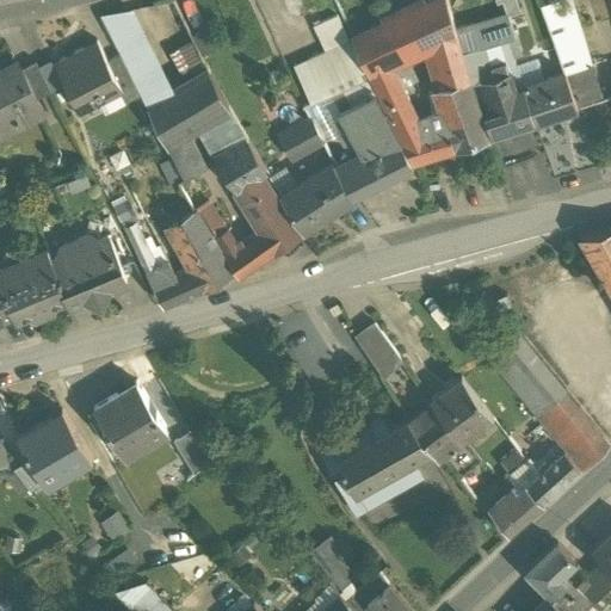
[(446,0),(427,0),(352,36),(369,73),(390,62),(432,43),(456,31),(446,0)]
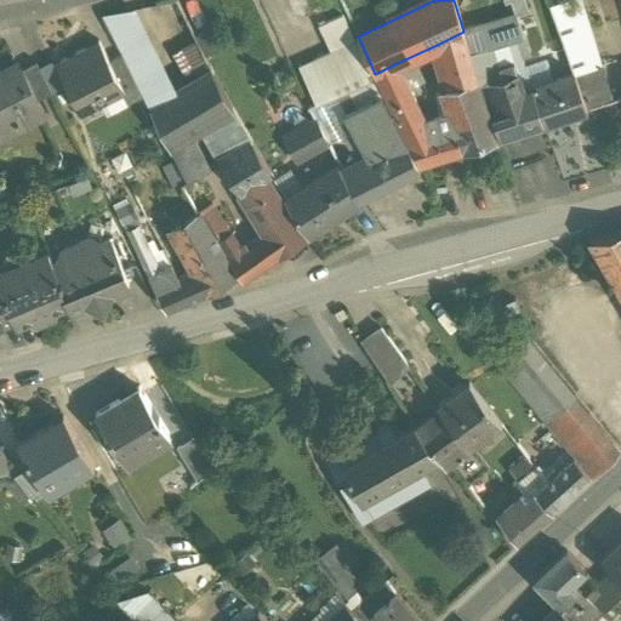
[(607,84),(580,0),(570,0),(551,6),(575,74),(581,92),(607,84)]
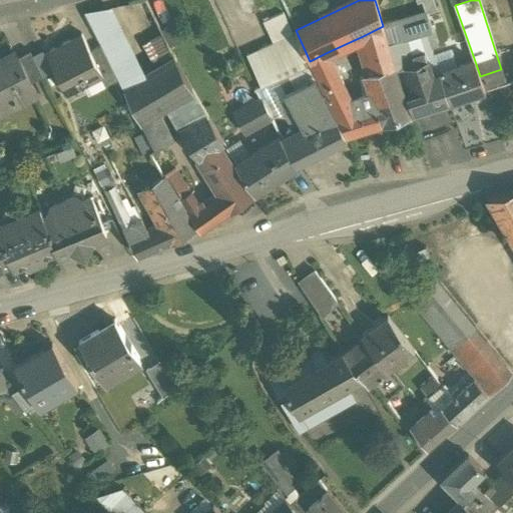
[(141,79),(107,8),(85,13),(124,90),(141,79)]
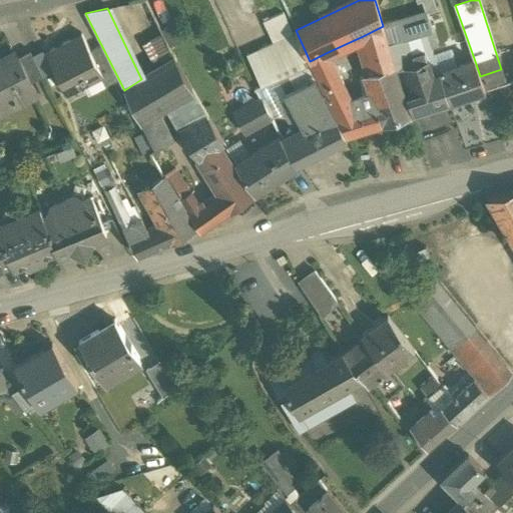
[(383,26),(387,40),(389,45),(394,64),(395,68),(398,67),(414,115),(449,104),(440,76),(439,73),(420,12),(383,26)]
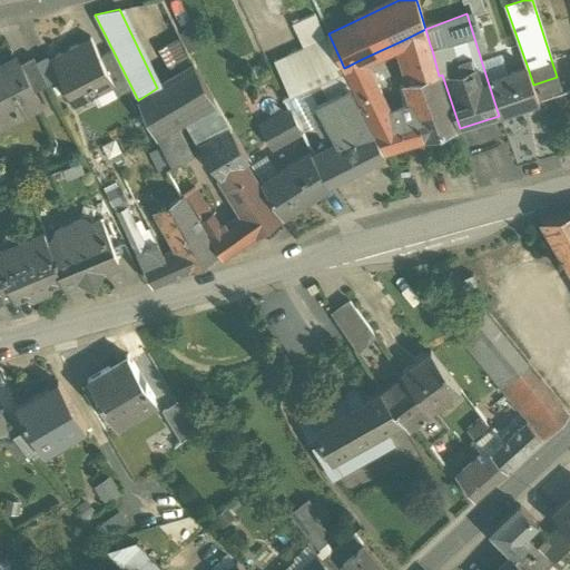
[(425,29),(403,40),(406,53),(430,45),(425,29)]
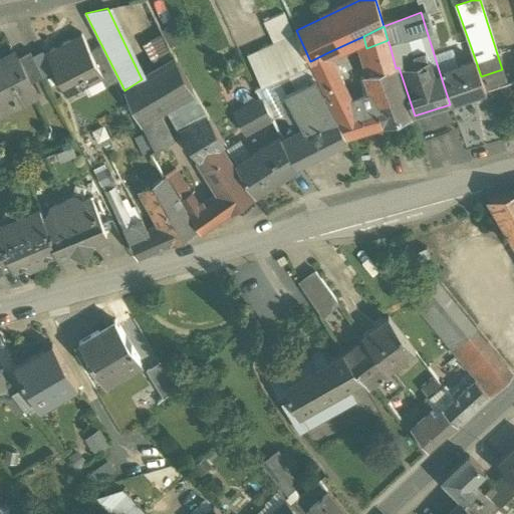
[(155,62),(177,52),(168,32),(146,42),(155,62)]
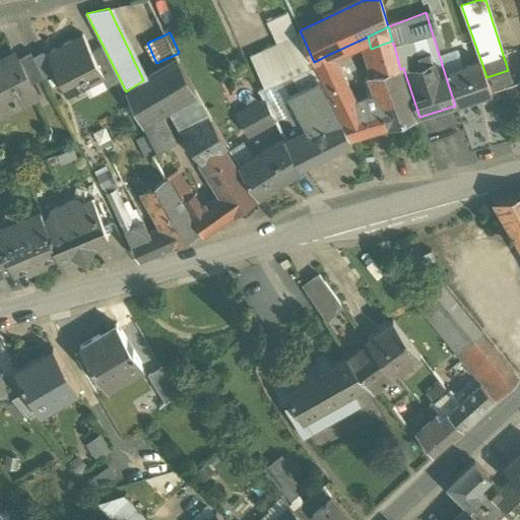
[(83,34),(51,50),(60,67),(55,69),(68,95),(105,76),(83,34)]
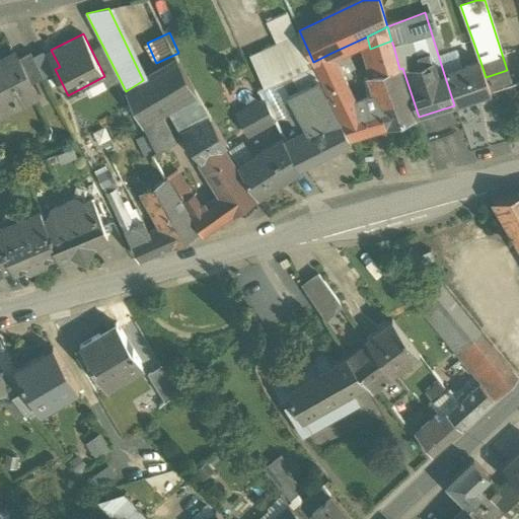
[(297,34),(262,51),(277,82),(293,74),(310,66),(297,34)]
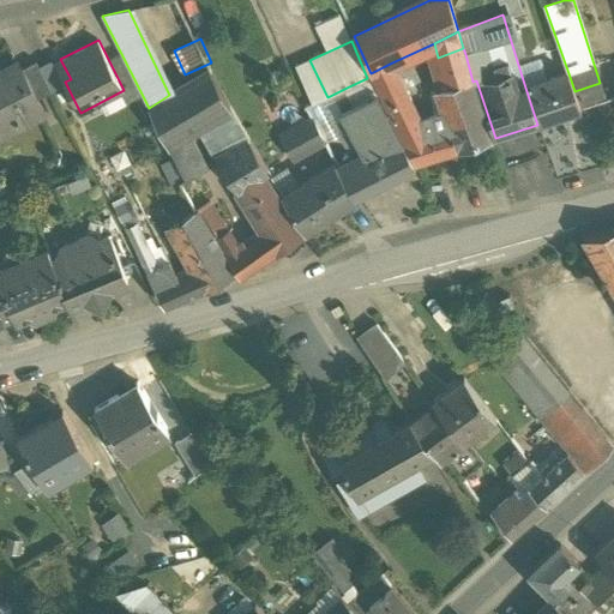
[(428,137),(392,62),(371,73),(416,163),(492,139),(473,82),(471,77),(465,54),(463,48),(438,58),(446,86),(440,89),(451,125),(428,137)]
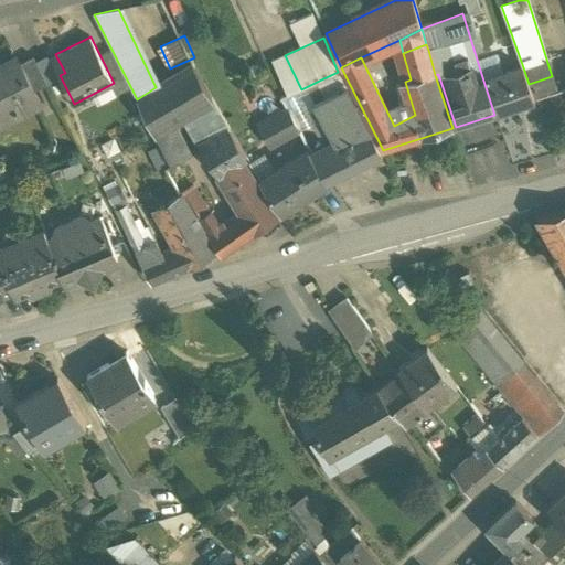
[(48,83),(33,55),(19,63),(32,91),(48,83)]
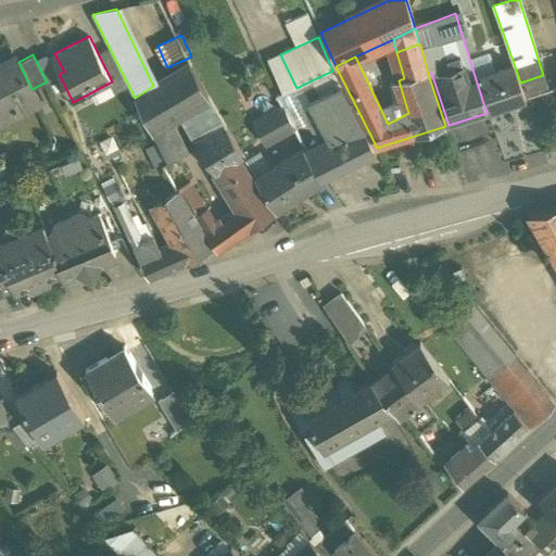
[(297,88),(280,54),(267,61),(285,93),(297,88)]
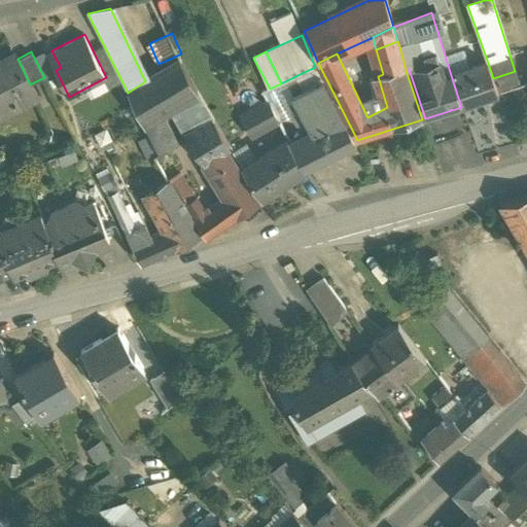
[(15,55),(0,62),(0,104),(12,98),(18,107),(37,97),(30,84),(18,59),(15,55)]
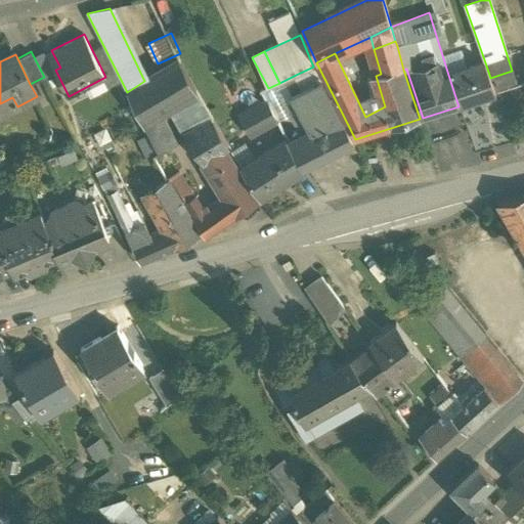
[(180,60),(158,74),(174,104),(197,91),(180,60)]
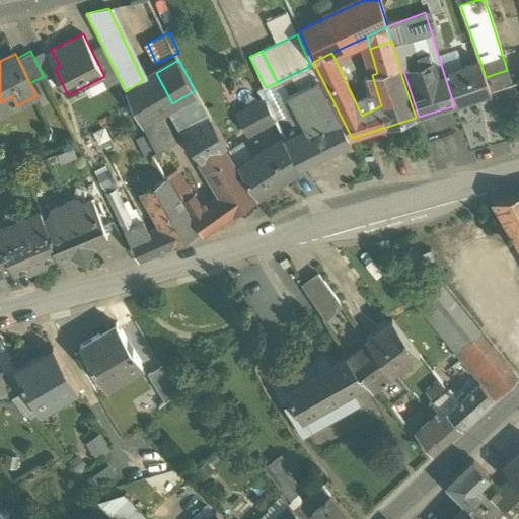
[(480,62),(444,74),(445,77),(454,105),(491,92),(486,77),(480,62)]
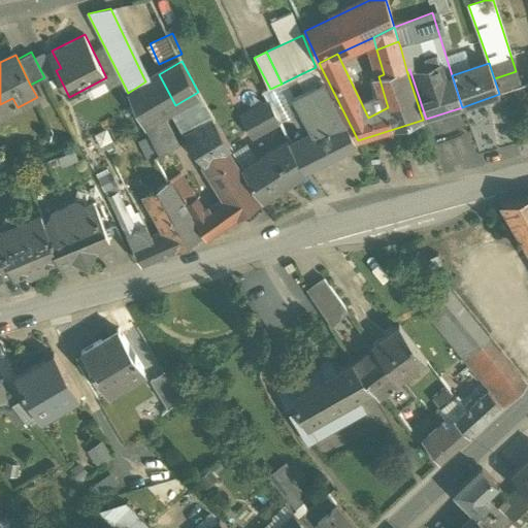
[(316,67),(298,75),(305,91),(295,97),(307,122),(337,106),(316,67)]
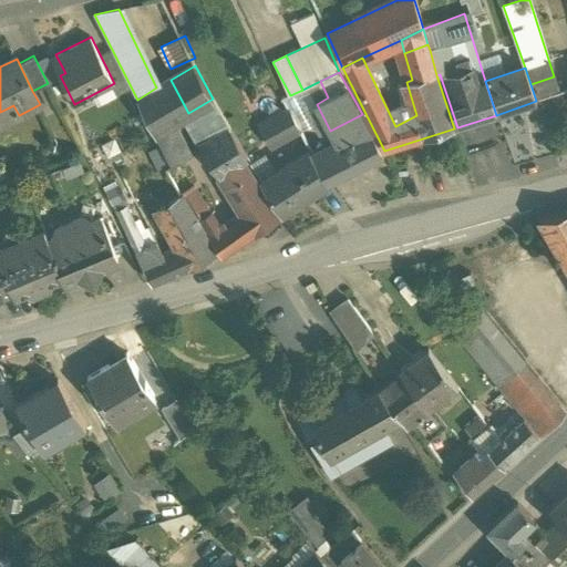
[(554,76),(531,84),(536,101),(559,94),(554,76)]
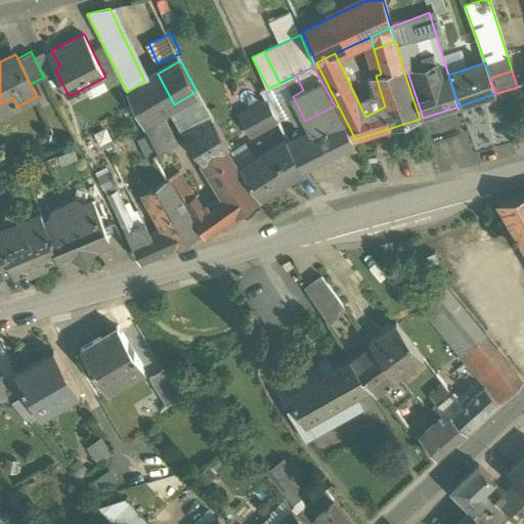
[(174,104),(158,74),(144,81),(162,112),(174,104)]
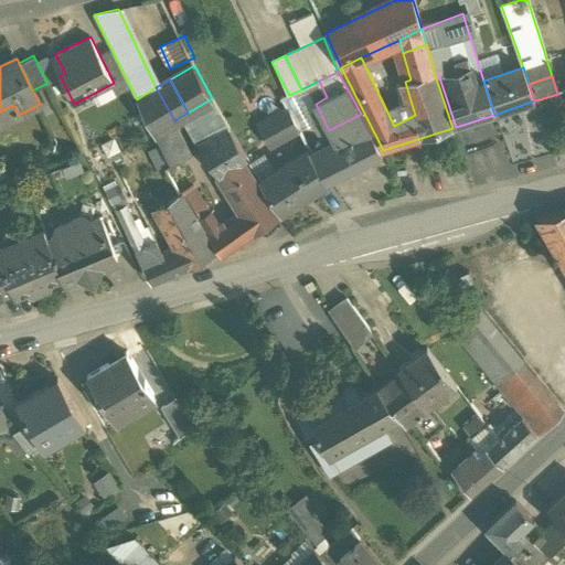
[(174,120),(156,87),(137,99),(153,132),(174,120)]
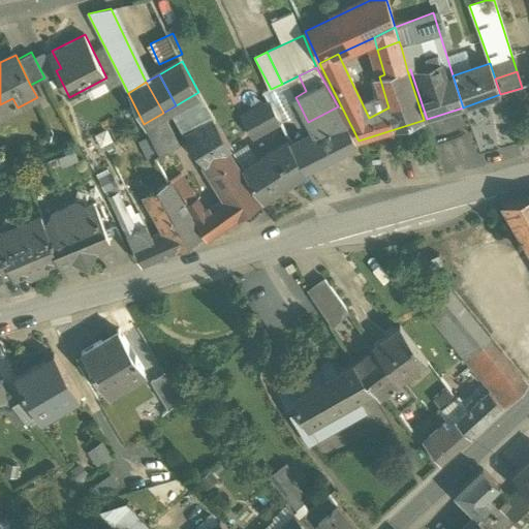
[(269,102),(242,118),(254,138),(280,123),(269,102)]
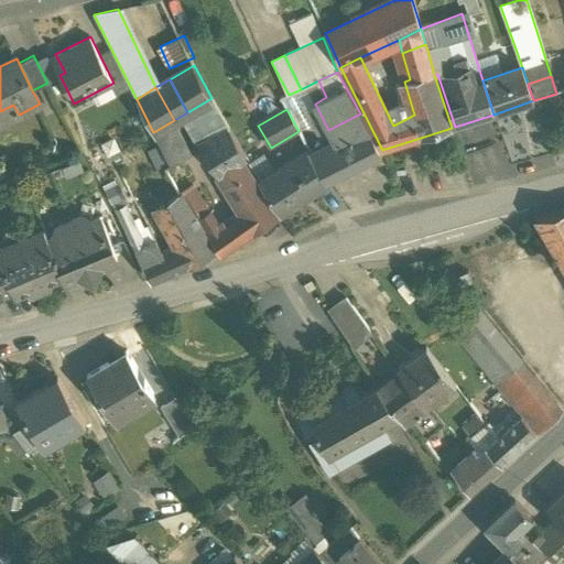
[(360,114),(328,130),(332,138),(314,147),(321,158),(314,160),(326,181),(381,152),(360,114)]
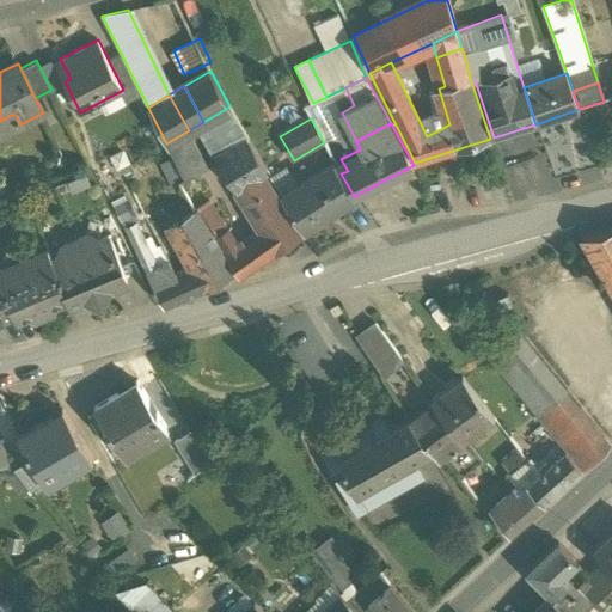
[(189,130),(166,144),(184,179),(196,172),(207,166),(189,130)]
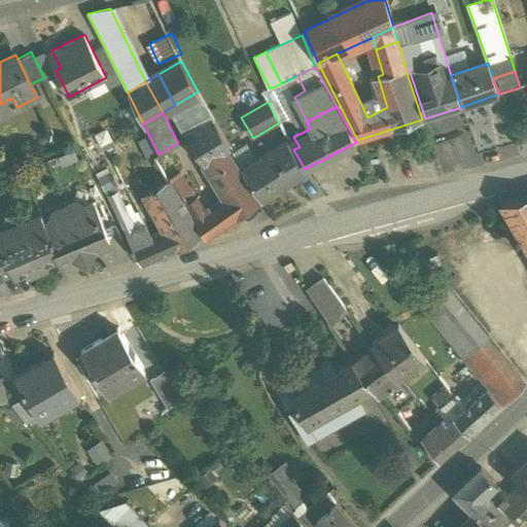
[(214,120),(188,137),(204,162),(225,149),(230,146),(214,120)]
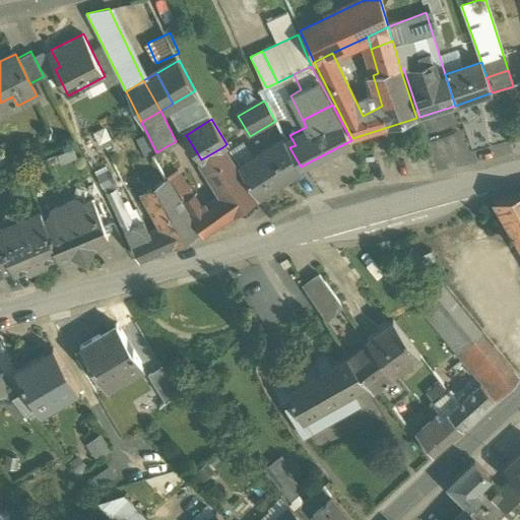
[(272,146),(239,168),(258,198),(303,170),(302,169),(301,167),(286,145),(276,151),(272,146)]
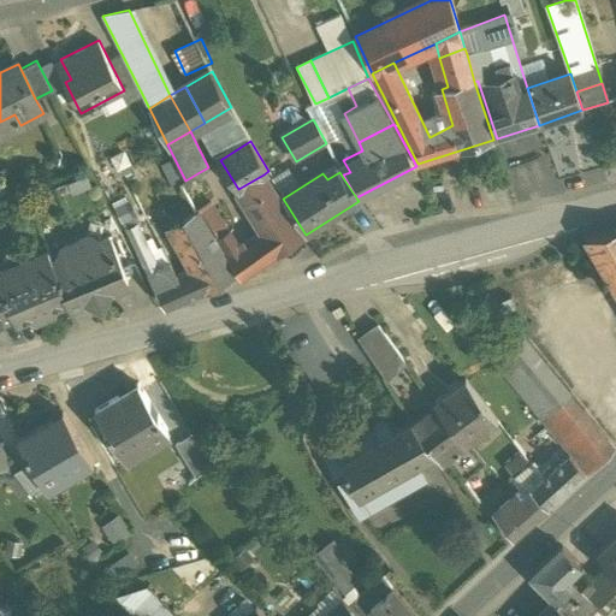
[(302,236),(264,175),(238,189),(265,232),(278,253),(302,236)]
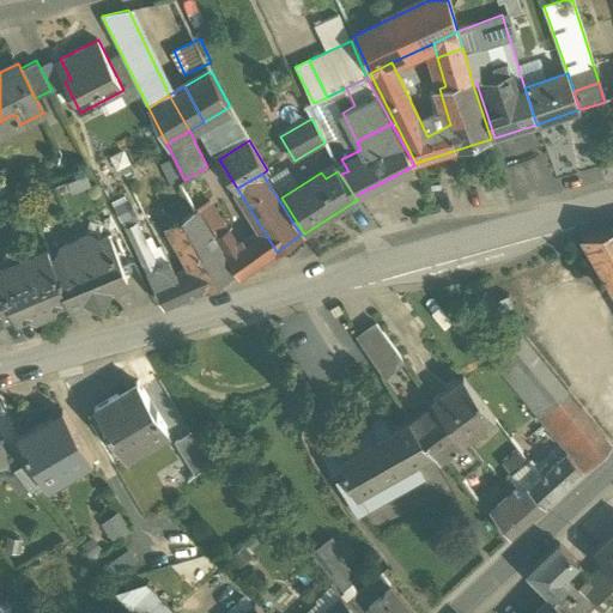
[(129,201),(114,208),(121,223),(137,216),(129,201)]
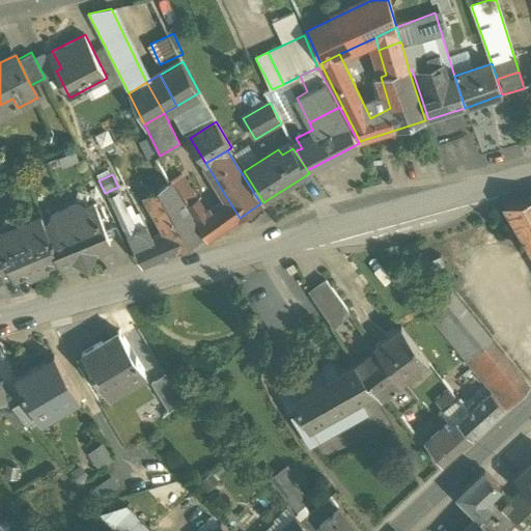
[(206,216),(183,176),(173,183),(188,204),(196,222),(206,216)]
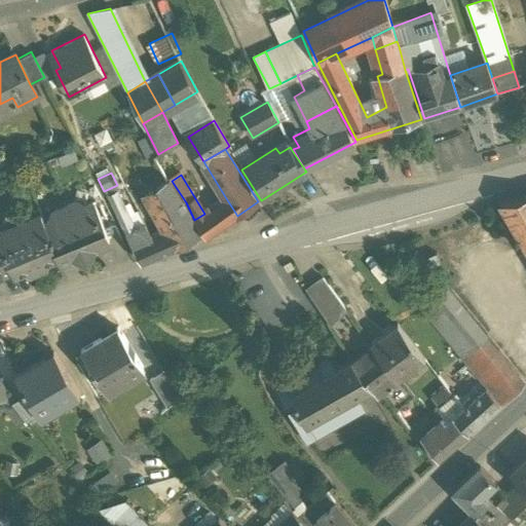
[(199,235),(177,196),(178,195),(170,182),(167,182),(146,194),(166,232),(176,248),(177,248),(199,235)]
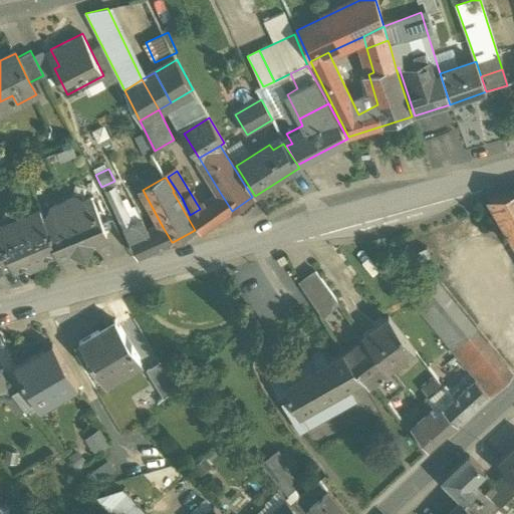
[(122,183),(113,188),(115,192),(124,187),(122,183)]
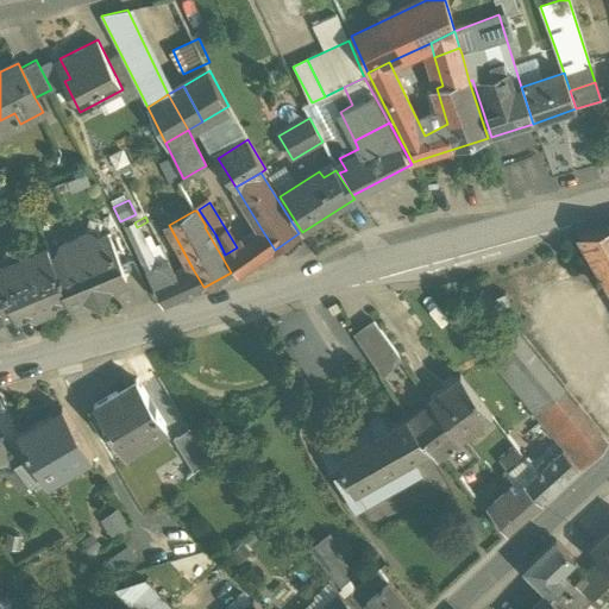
[(137,227),(135,223),(125,227),(146,270),(155,267),(137,227)]
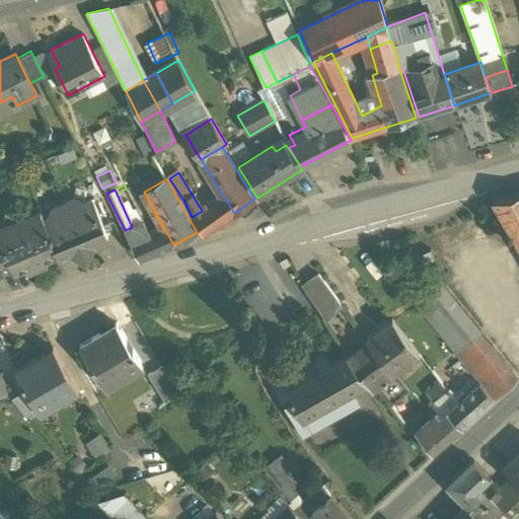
[(518,194),(493,202),(518,245),(518,194)]
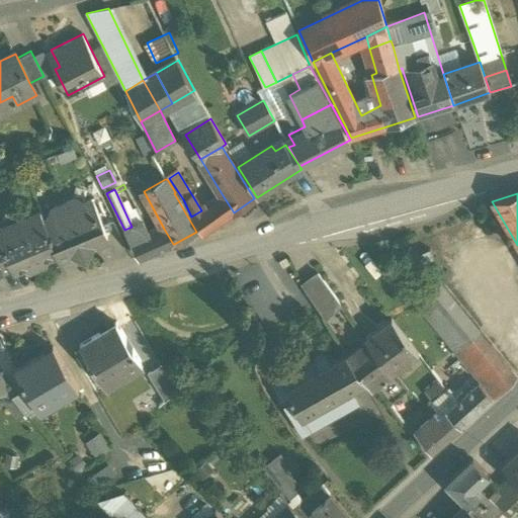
[(223,195),(208,205),(220,223),(234,212),(223,195)]
